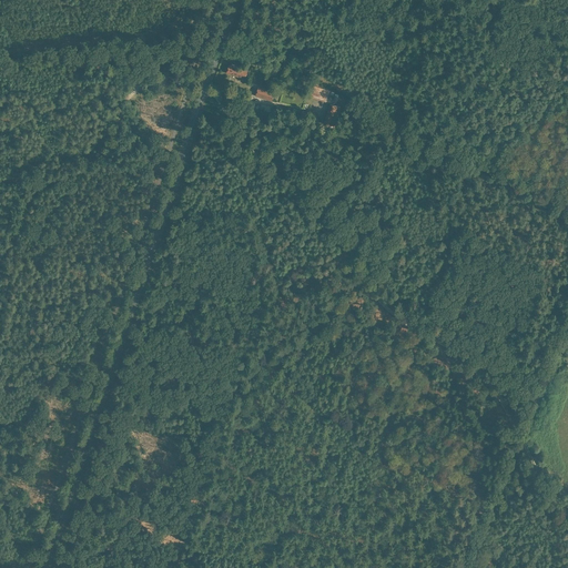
[(227,72),(245,78),(247,70),(230,64),(227,72)]
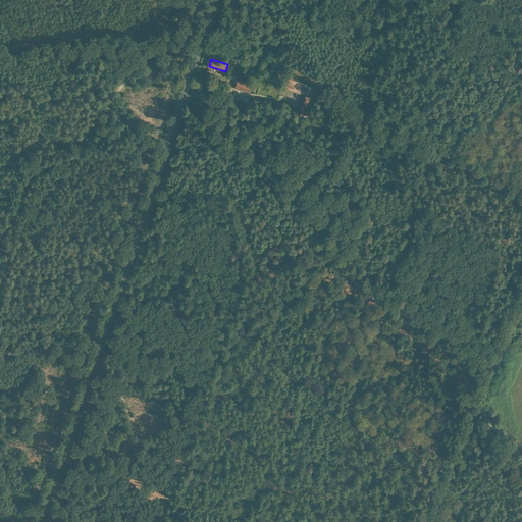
[(253,70),(256,61),(250,59),(247,68),(253,70)]
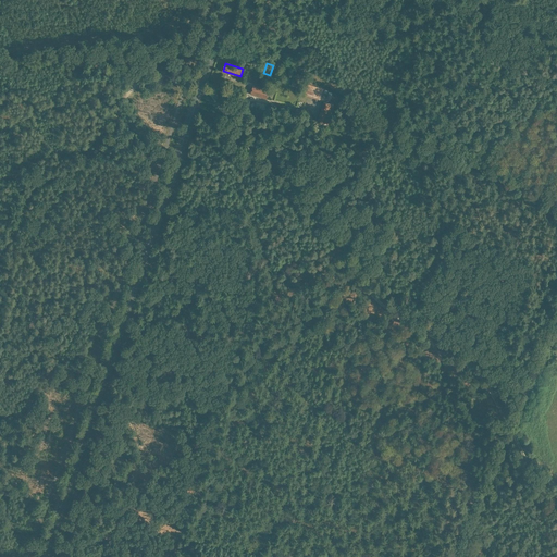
[(302,94),(320,99),(323,88),(305,83),(302,94)]
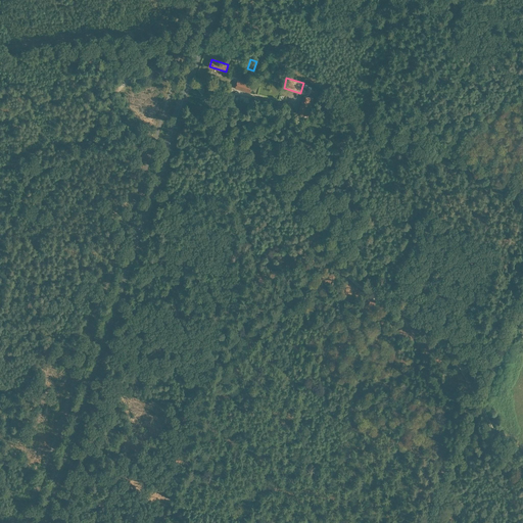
[(235,88),(250,93),(253,84),(238,80),(235,88)]
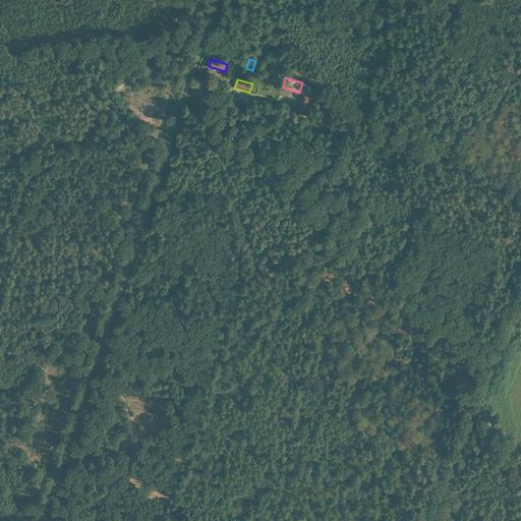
[(296,113),(305,116),(311,97),(302,95),(296,113)]
